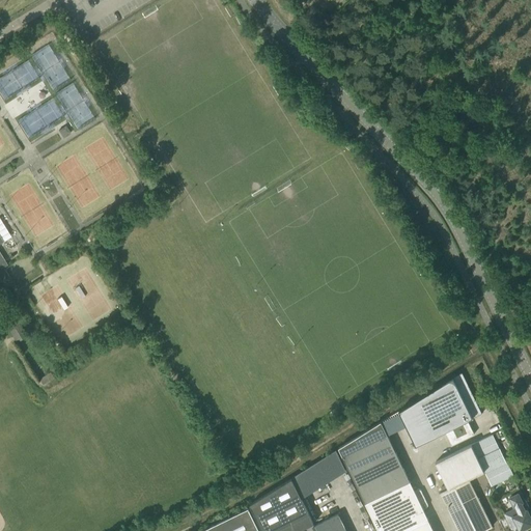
[(65,126),(58,131),(63,138),(71,133),(65,126)]
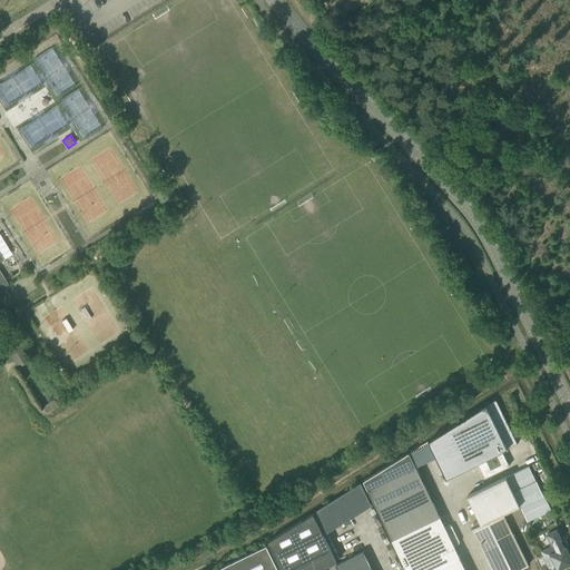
[(45,412),(57,405),(53,399),(41,406),(45,412)]
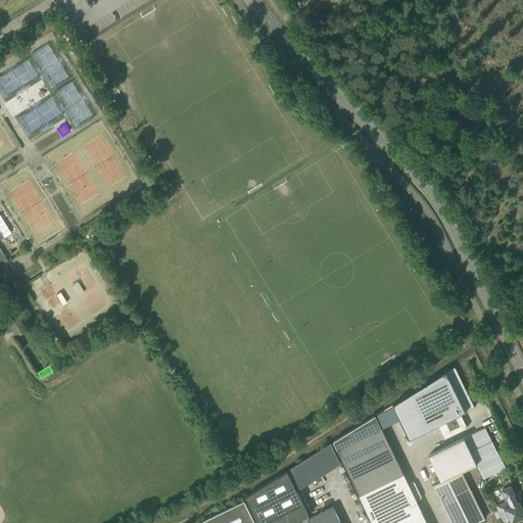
[(455,366),(392,405),(409,439),(438,425),(444,438),(467,427),(461,414),(466,412),(475,408),(455,366)]
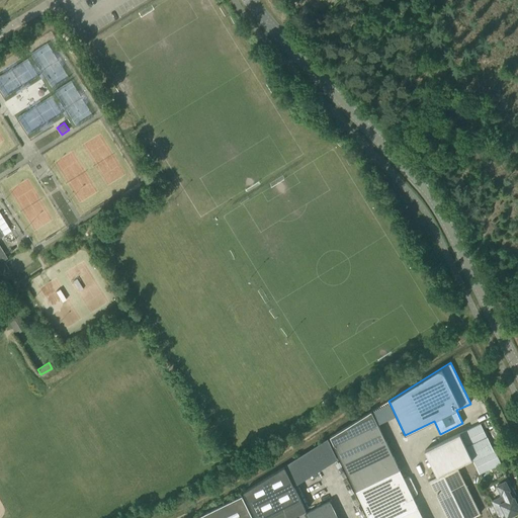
[(385,439),(377,424),(371,411),(330,437),(341,460),(385,439)]
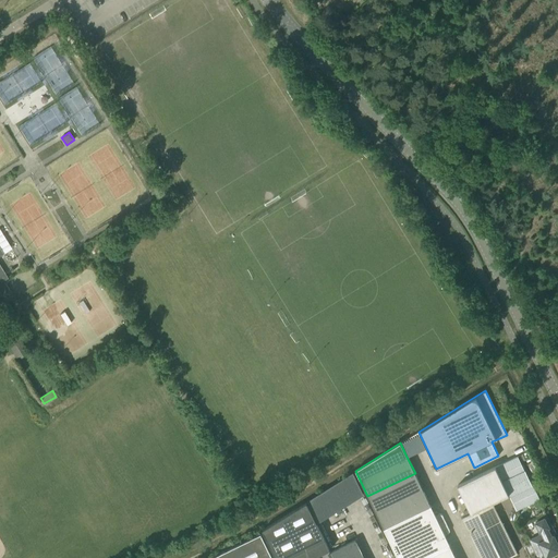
[(528,451),(521,456),(530,466),(536,461),(528,451)]
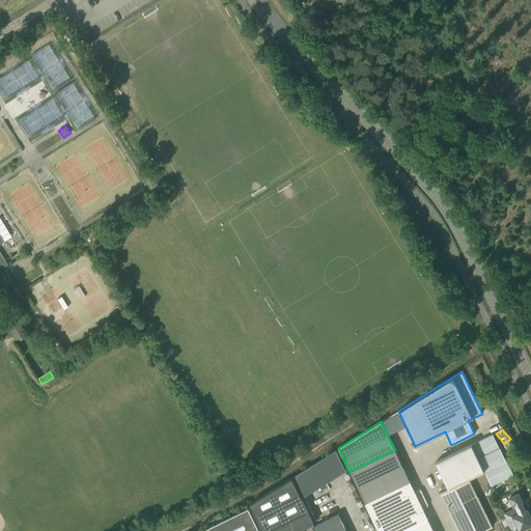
[(493,435),(436,462),(448,488),(469,478),(477,474),(484,471),(482,467),(478,459),(500,449),(493,435)]
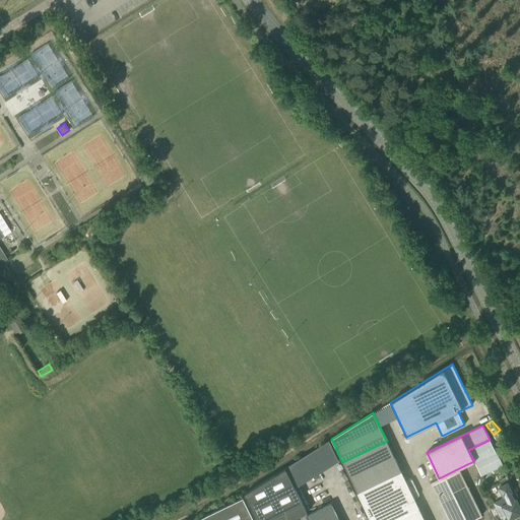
[(394,456),(387,441),(342,462),(349,477),(394,456)]
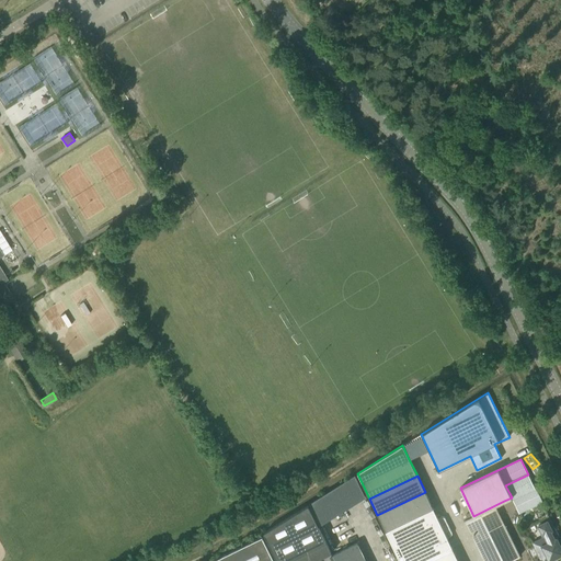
[(433,508),(425,492),(377,515),(386,531),(433,508)]
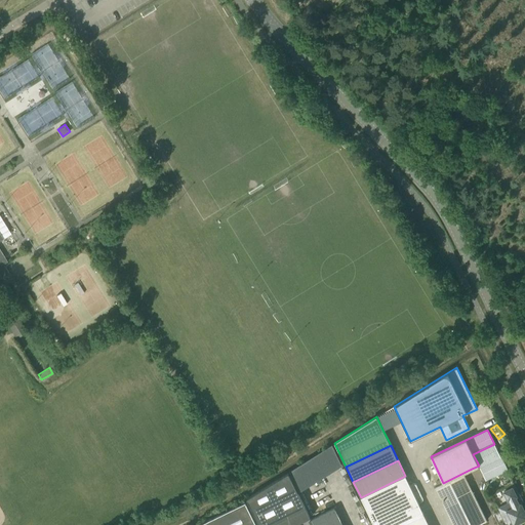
[(443,483),(435,487),(452,524),(477,524),(486,521),(463,473),(443,483)]
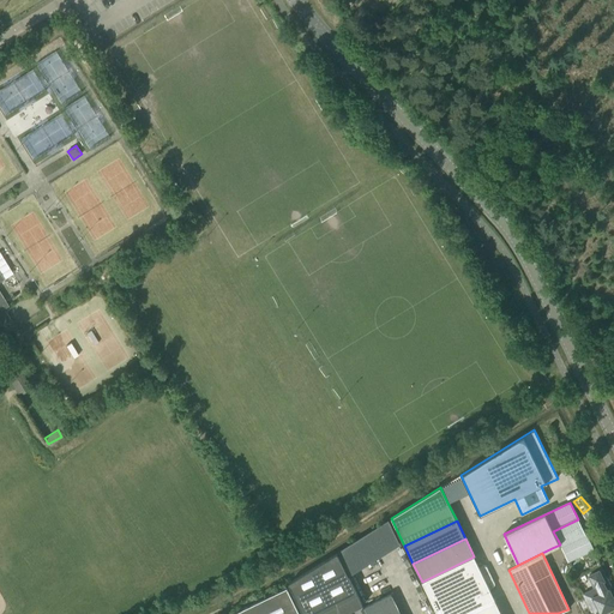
[(289,584),(304,613),(342,613),(343,613),(362,605),(337,554),(289,584)]
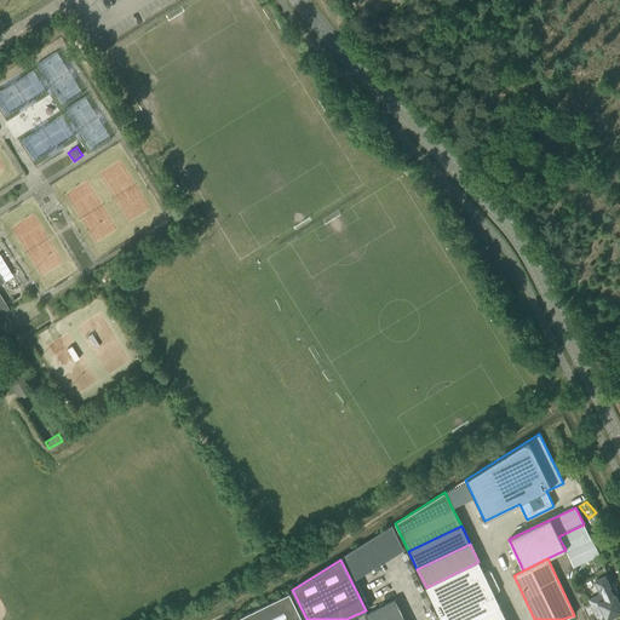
[(478,562),(426,587),(441,619),(469,619),(499,606),(494,595),(499,592),(500,589),(492,572),(488,570),(484,573),(478,562)]
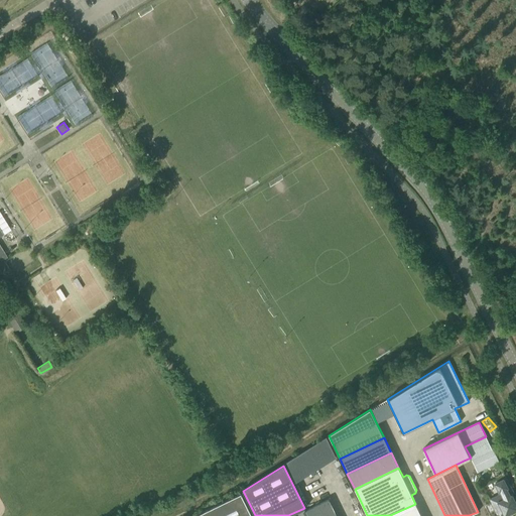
[(501,494),(491,499),(495,508),(498,515),(504,515),(505,515),(515,510),(515,503),(509,490),(511,489),(505,477),(498,481),(494,483),(499,493),(500,492),(501,494)]
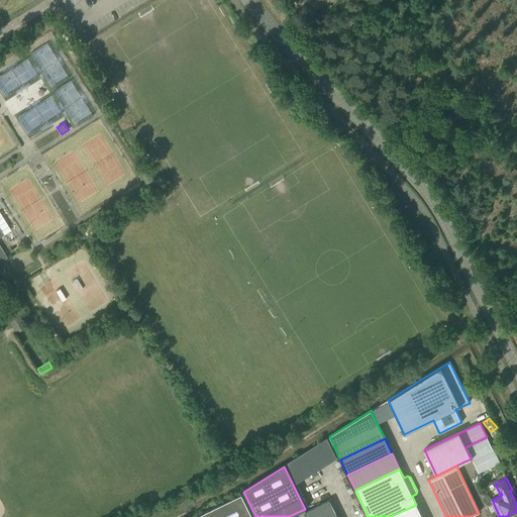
[(252,516),(241,494),(194,516),(252,516)]
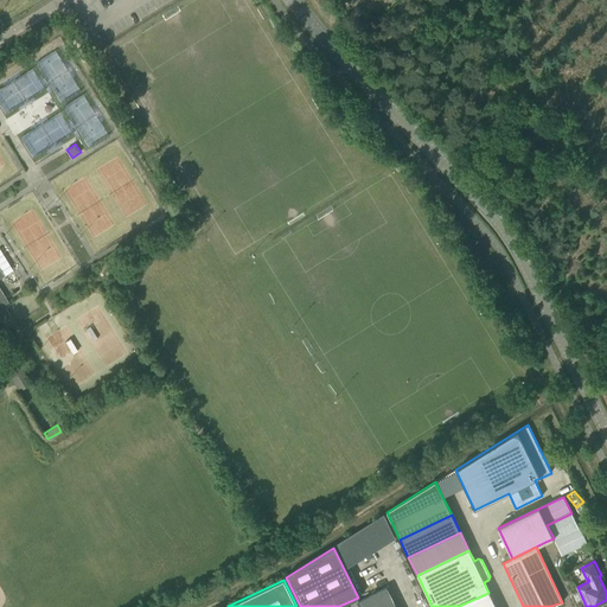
[(395,606),(387,587),(359,600),(363,606),(395,606)]
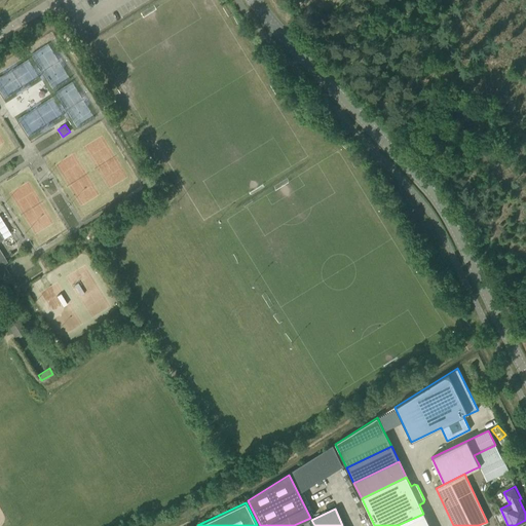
[(429,525),(423,514),(398,525),(429,525)]
